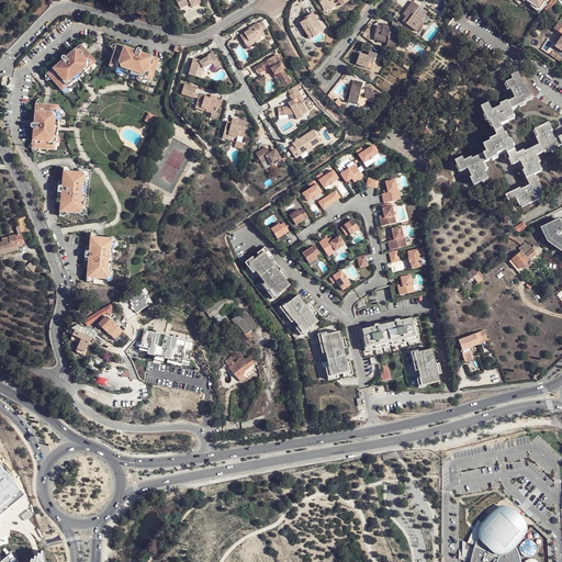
[(335,6),(332,0),(329,2),(328,4),(326,6),(324,7),(326,10),(335,6)]
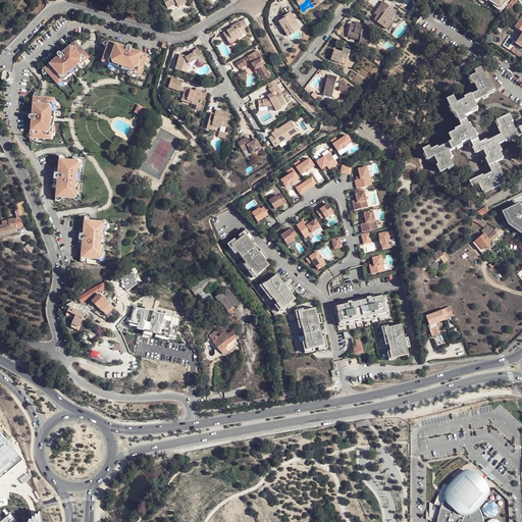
[(486,0),(499,9),(505,0),(486,0)]
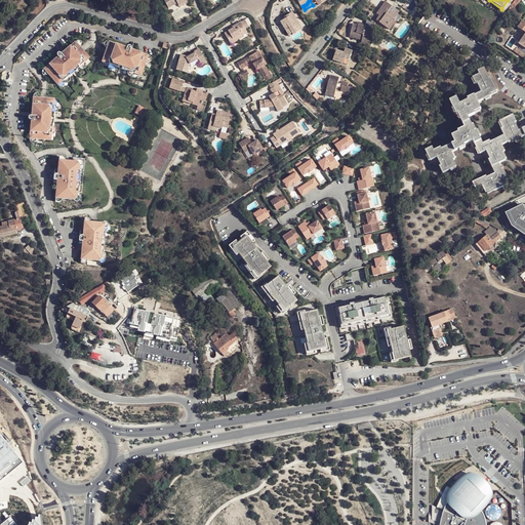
[(399,10),(386,2),(379,10),(382,11),(375,19),(386,26),(388,23),(390,24),(399,10)]
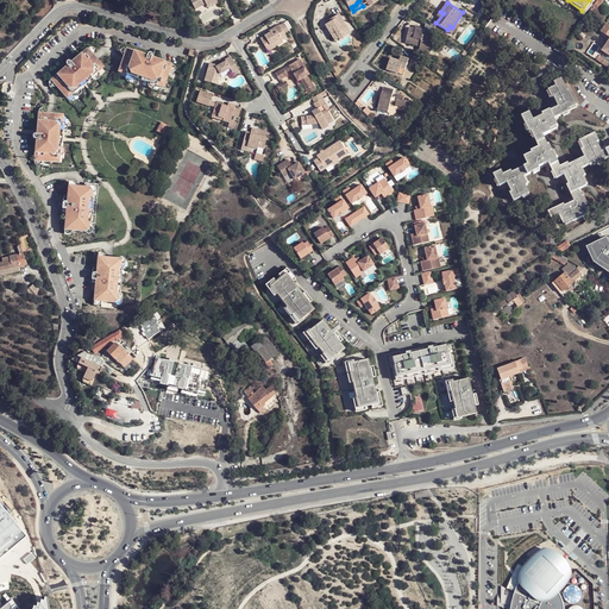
[(592,6),(589,12),(602,22),(607,16),(597,10),(592,6)]
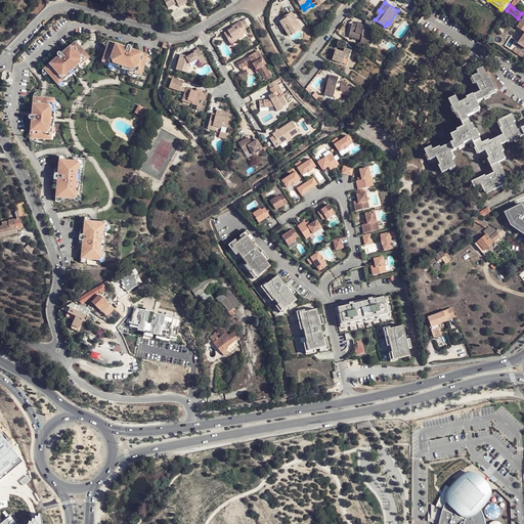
[(292,23),(296,20),(291,11),(286,14),(287,15),(292,23)]
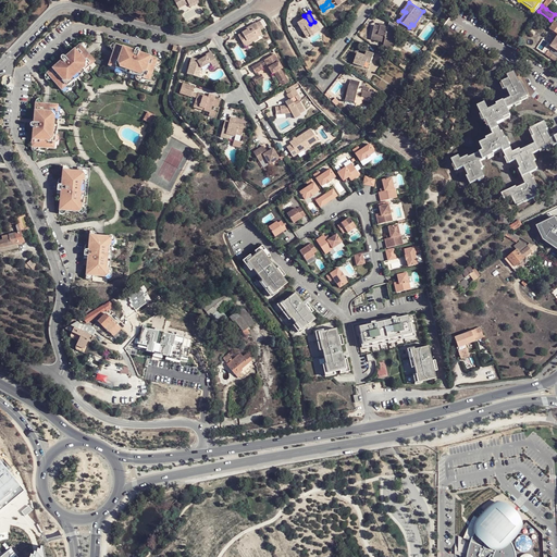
[(314,29),(319,27),(314,22),(310,24),(305,16),(297,21),(301,27),(305,25),(309,34),(310,36),(316,33),(314,29)]
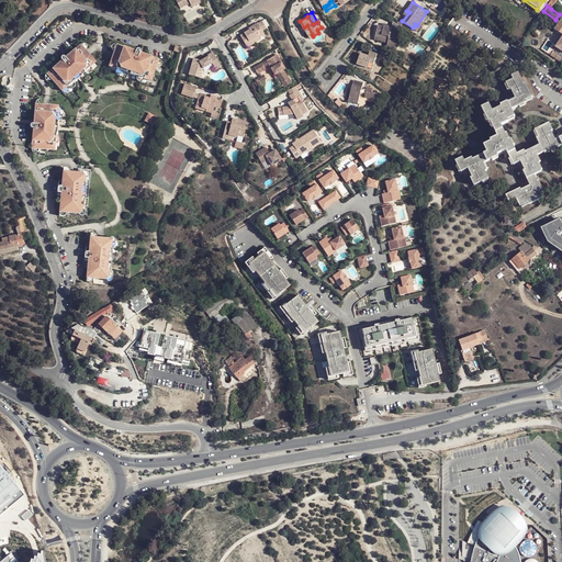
[(258,20),(248,25),(249,27),(244,31),(239,34),(240,34),(254,27),(261,25),(258,20)]
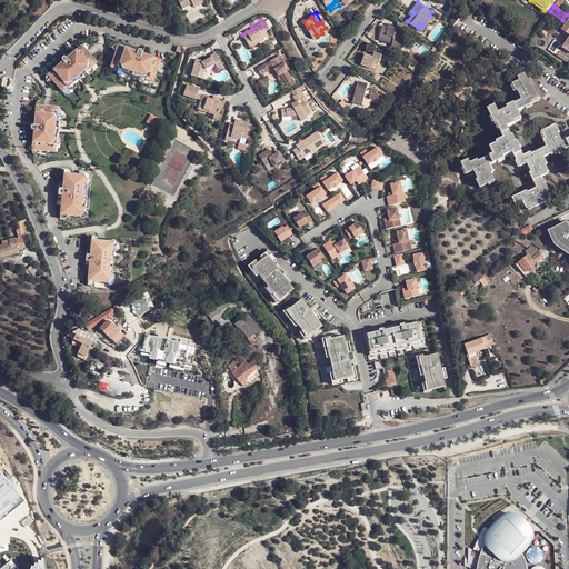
[(408,29),(399,23),(398,30),(383,26),(380,38),(388,40),(388,38),(396,39),(393,45),(392,50),(401,52),(408,29)]
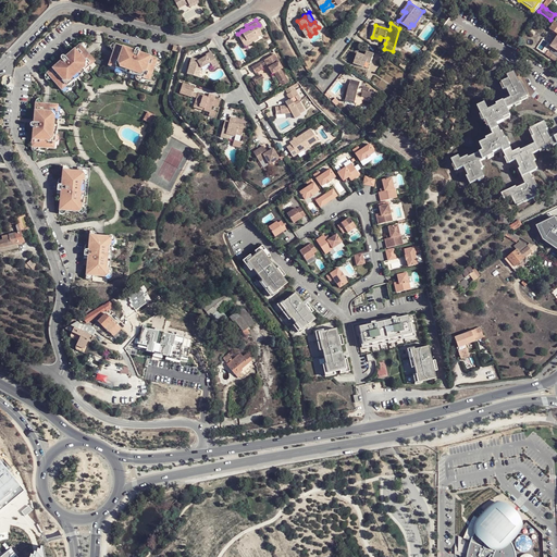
[(261,29),(263,34),(261,28),(259,25),(251,27),(238,34),(243,41),(247,38),(248,39),(261,29)]
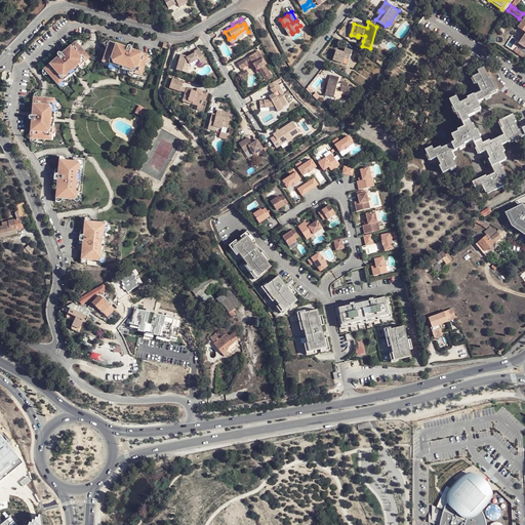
[(245,34),(248,32),(246,28),(234,37),(235,40),(236,39),(240,37),(241,39),(246,36),(245,34)]
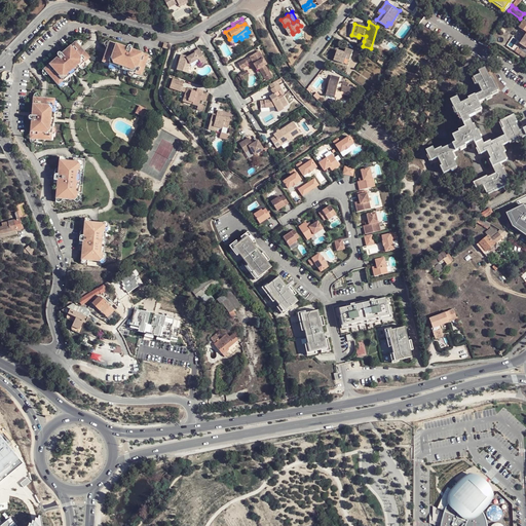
[(419,35),(425,39),(430,32),(424,28),(419,35)]
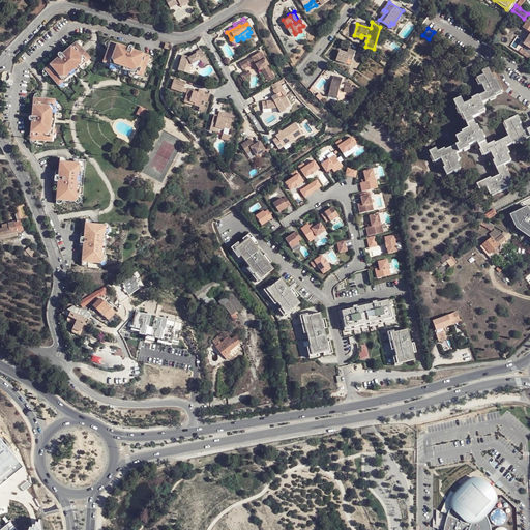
[(77,65),(88,56),(75,39),(42,65),(56,84),(67,75),(65,74),(76,64),(77,65)]
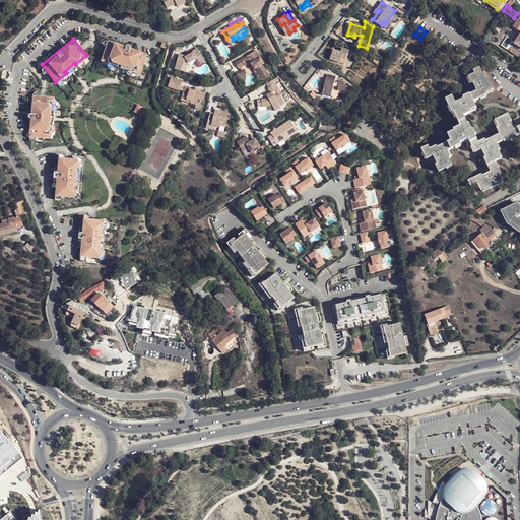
[(147,53),(130,47),(109,39),(101,60),(114,64),(115,62),(127,66),(126,68),(139,73),(141,67),(147,53)]
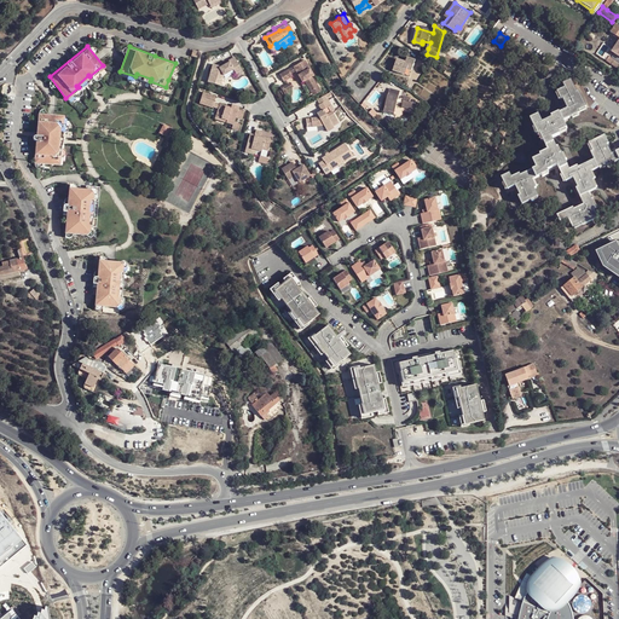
[(243,70),(235,55),(227,58),(229,61),(226,61),(231,68),(232,67),(236,74),(243,70)]
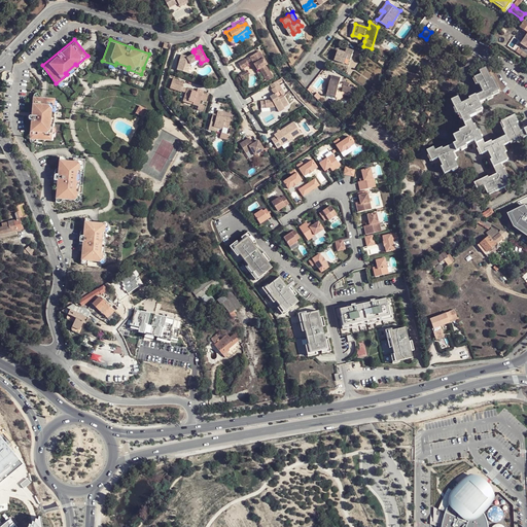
[(346,54),(340,51),(337,61),(351,65),(355,51),(348,48),(346,54)]
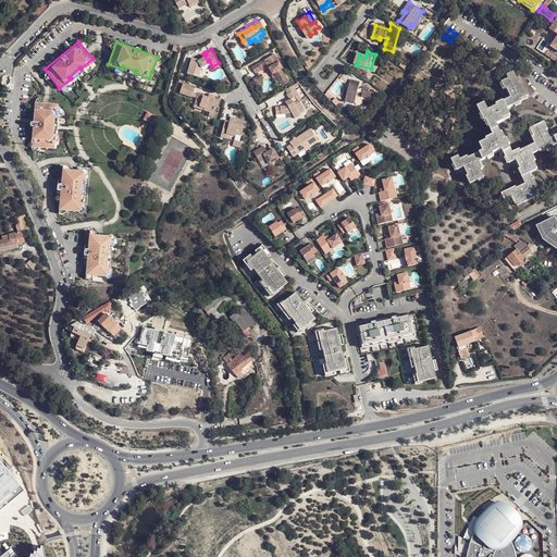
[(556,60),(556,57),(547,51),(545,54),(556,62),(556,60)]
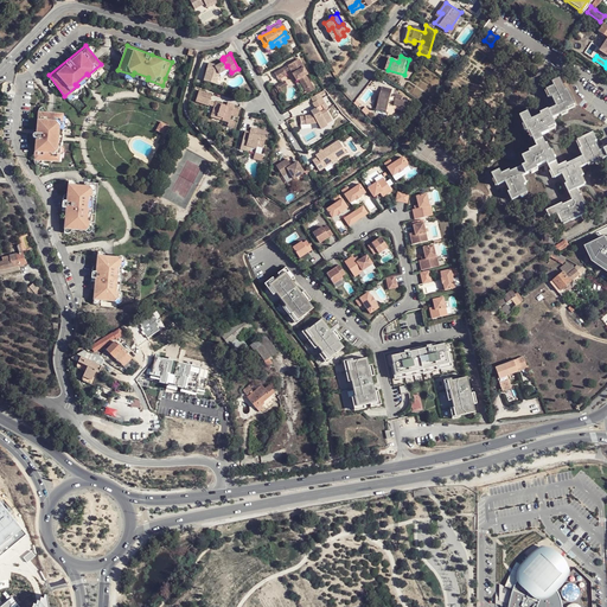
[(307,89),(313,85),(306,72),(308,70),(301,58),(289,65),(292,69),(296,77),(300,75),(302,78),(301,80),(307,89)]
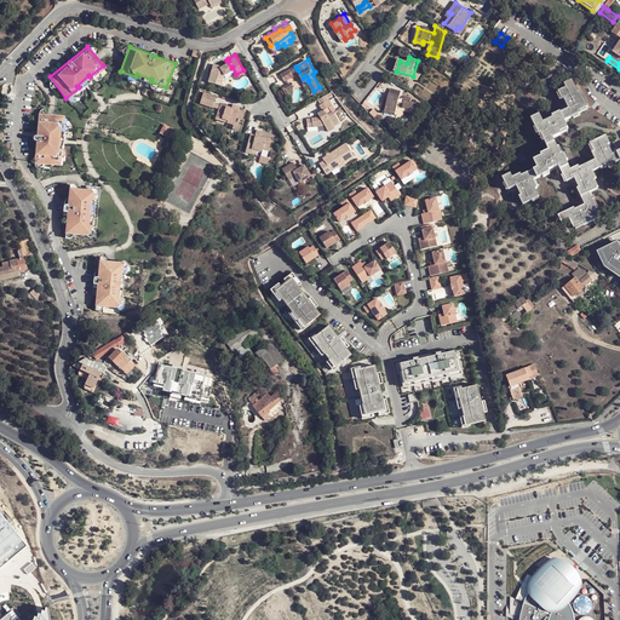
[(222,65),(218,64),(216,63),(214,67),(210,80),(214,82),(216,76),(222,79),(224,72),(231,68),(227,61),(223,63),(222,63),(222,65)]
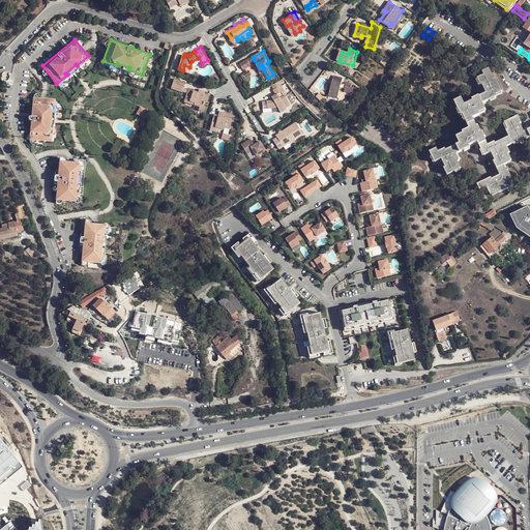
[(249,63),(247,59),(241,63),(243,68),(244,68),(247,66),(251,64),(249,63)]
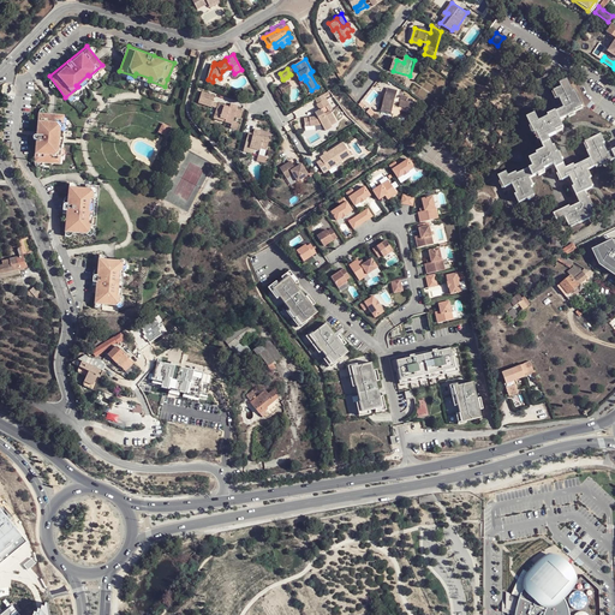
[(526,119),(533,136),(537,135),(543,149),(537,153),(538,155),(530,159),(533,167),(519,172),(518,169),(508,174),(507,171),(499,174),(503,186),(513,183),(517,192),(514,193),(518,201),(533,195),(530,185),(532,184),(530,177),(545,171),(543,167),(553,163),(560,179),(568,175),(573,185),(571,185),(578,203),(571,206),(569,203),(554,210),(556,219),(565,215),(568,222),(577,219),(578,221),(593,215),(590,207),(592,206),(586,190),(592,187),(590,180),(592,179),(587,169),(604,163),(604,166),(614,161),(614,147),(607,150),(603,141),(604,141),(602,133),(585,141),(589,149),(586,150),(590,157),(577,163),(577,161),(567,165),(560,149),(557,150),(551,136),(559,133),(557,129),(566,125),(562,117),(578,111),(577,107),(583,105),(575,89),(573,90),(568,79),(559,83),(561,88),(554,91),(556,99),(559,99),(563,107),(547,114),(549,119),(539,123),(536,115),(526,119)]
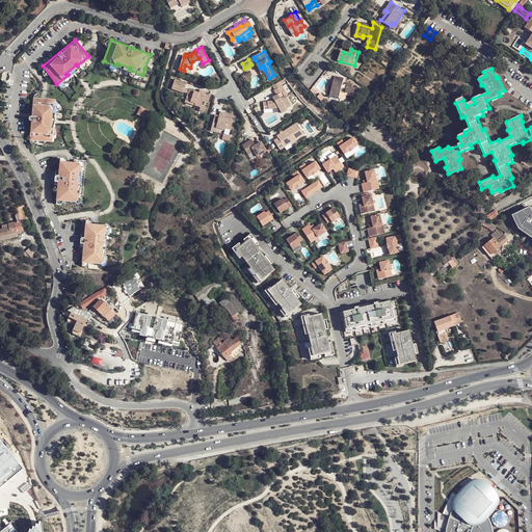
[(249,70),(247,71),(243,74),(247,81),(250,79),(249,76),(254,74),(250,70),(249,70)]
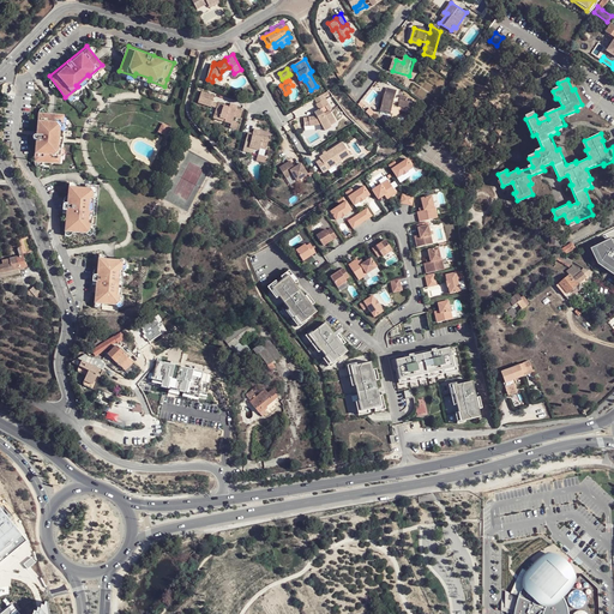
[(398,91),(387,88),(381,107),(392,110),(395,102),(401,101),(401,106),(410,108),(413,102),(408,101),(409,97),(402,95),(401,98),(396,98),(398,91)]
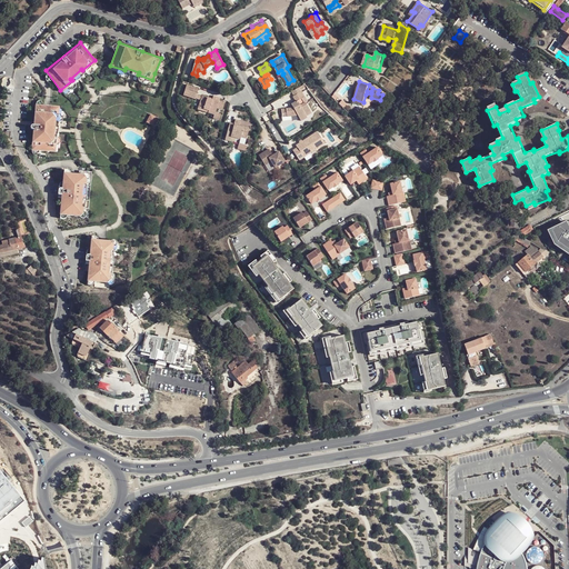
[(192,100),(193,99),(195,96),(197,89),(185,86),(181,97),(192,100)]
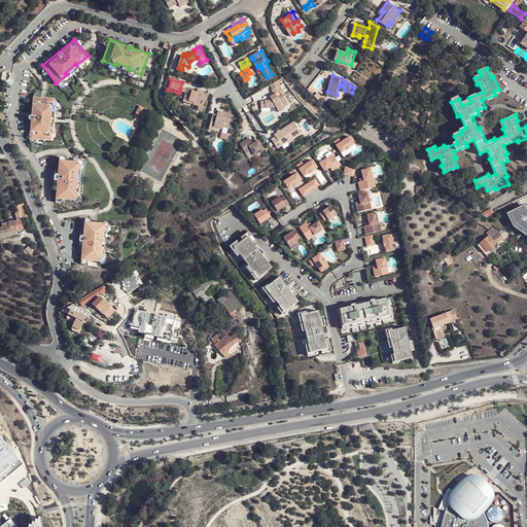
[(275,94),(274,94),(276,98),(273,100),(270,100),(262,101),(262,105),(267,105),(267,108),(276,107),(279,112),(286,108),(285,106),(289,104),(285,96),(286,95),(281,84),(273,90),(275,94)]
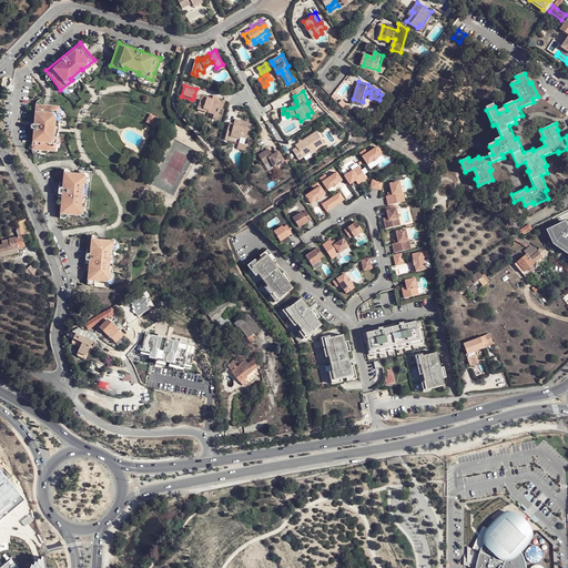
[(211,95),(210,99),(210,101),(205,100),(205,98),(202,97),(201,98),(200,101),(198,105),(203,107),(202,109),(208,111),(206,114),(213,117),(212,119),(217,120),(220,114),(213,112),(215,109),(221,110),(223,102),(217,100),(219,98),(211,95)]
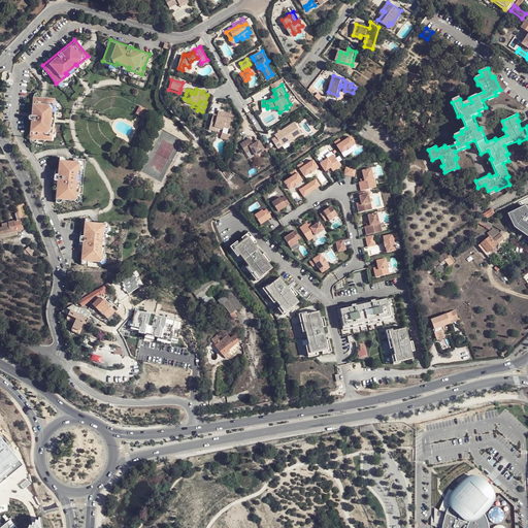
[(51,110),(52,102),(53,97),(32,95),(27,135),(48,137),(50,124),(47,123),(48,110),(51,110)]
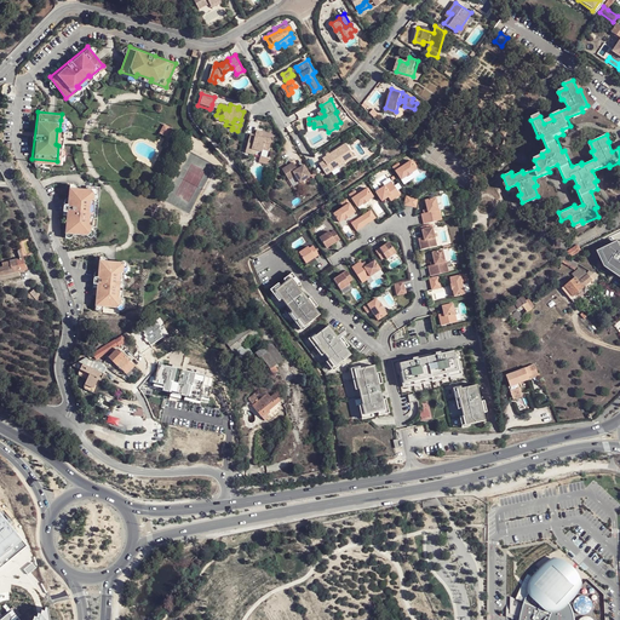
[(167,136),(171,127),(162,124),(159,132),(167,136)]
